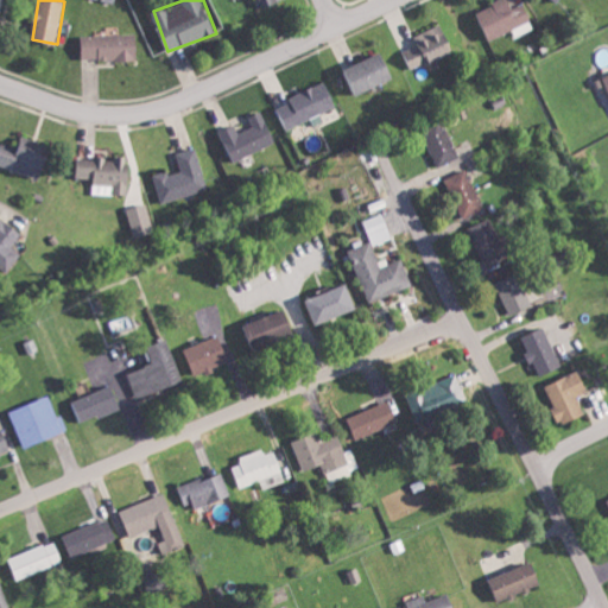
[(501,0),(479,11),(492,39),(513,30),(517,37),(534,27),(524,4),(513,8),(508,0),(501,0)]
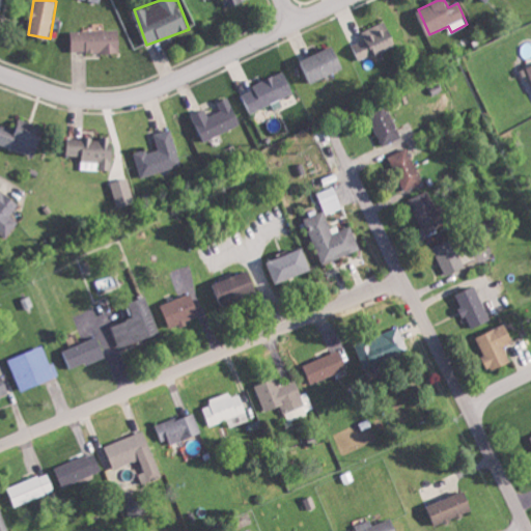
[(362,32),(365,38),(353,45),(361,61),(398,44),(387,20),(362,32)]
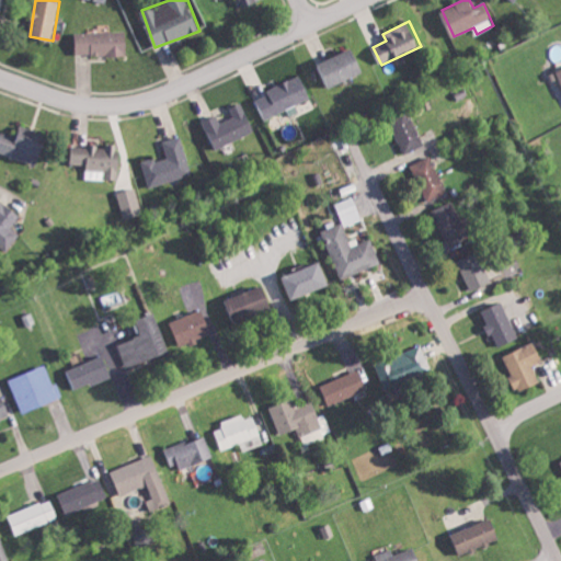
[(127,31),(76,32),(77,56),(128,55),(127,31)]
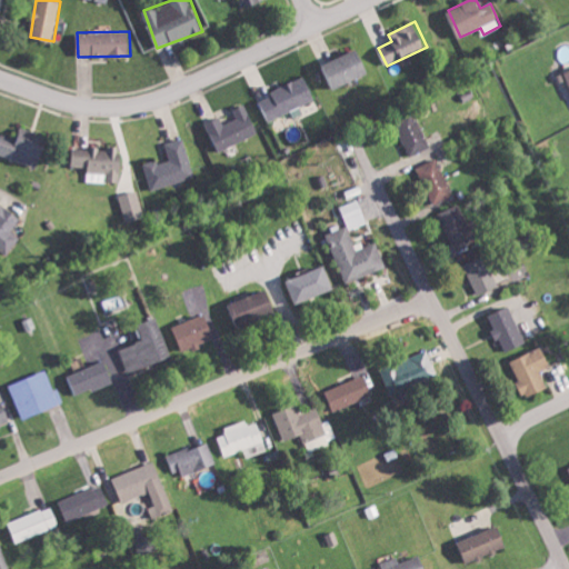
[(322,65),(328,80),(332,78),(336,88),(370,76),(361,50),(322,65)]
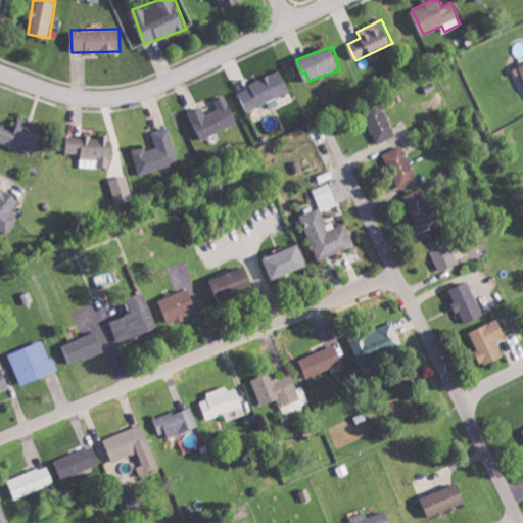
[(522,64),(512,70),(515,77),(521,74),(522,78),(522,64)]
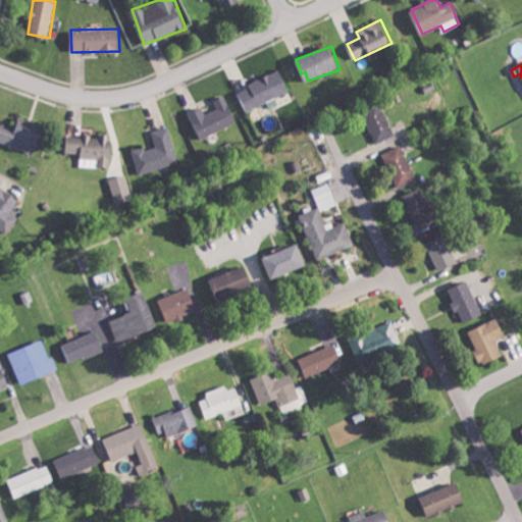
[(191,112),(201,138),(237,122),(225,96),(215,100),(218,108),(205,114),(202,107),(191,112)]
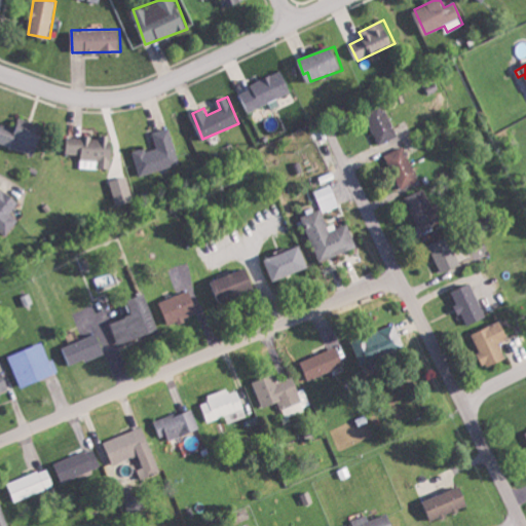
[(367,114),(379,144),(398,136),(385,107),(367,114)]
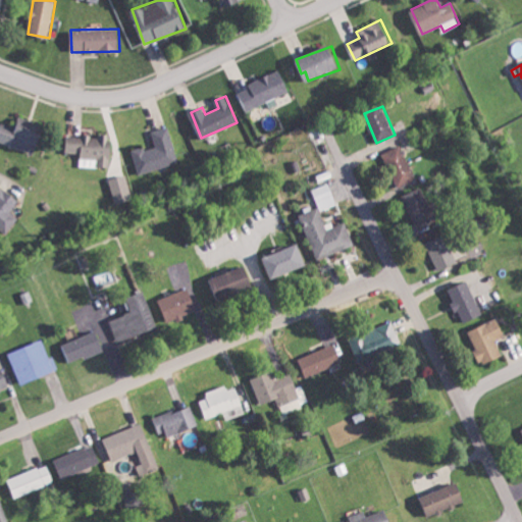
[(0,127),(0,141),(37,154),(46,125),(20,116),(16,127),(2,122),(0,127)]
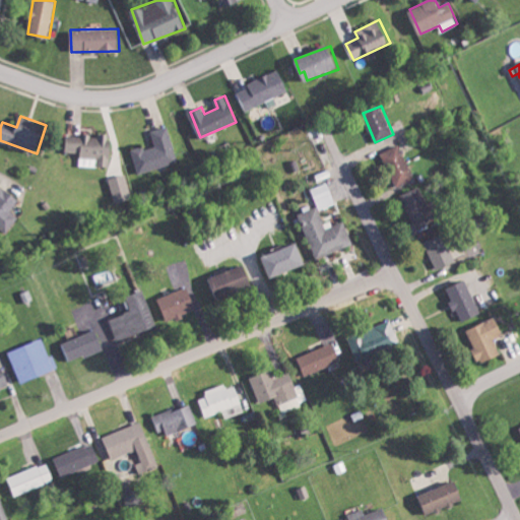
[(139,174),(179,163),(169,126),(151,131),(156,146),(145,149),(144,146),(132,149),(139,174)]
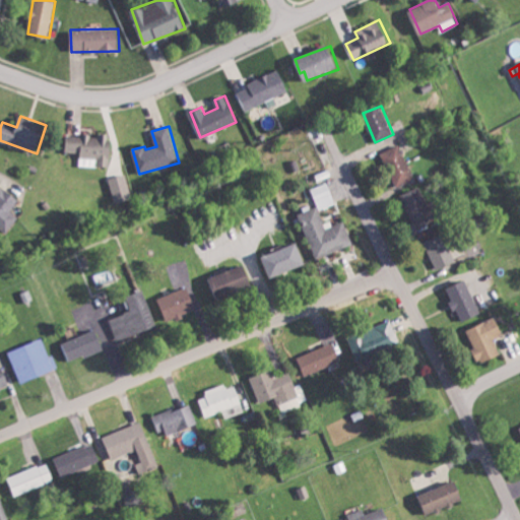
[(80,166),(111,167),(112,135),(68,135),(68,152),(80,152),(80,166)]
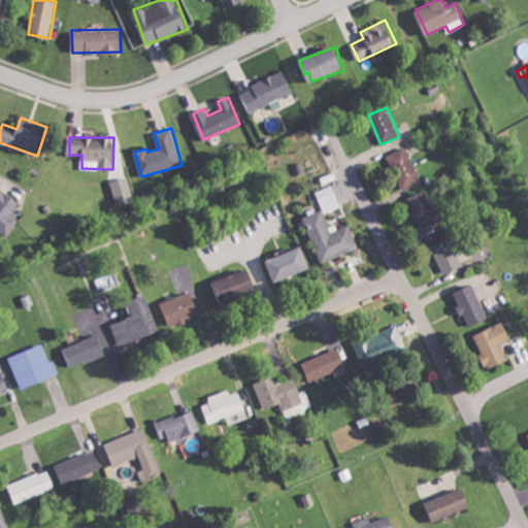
[(400,189),(420,183),(407,146),(388,154),(400,189)]
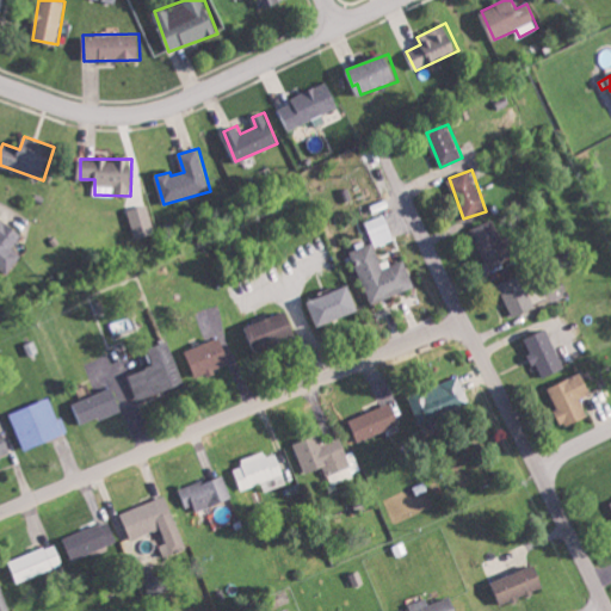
[(156,234),(148,204),(129,210),(136,239),(156,234)]
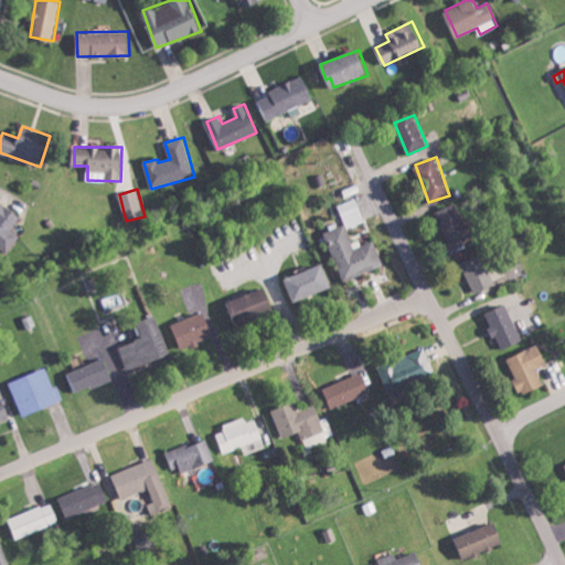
[(365,221),(356,199),(339,205),(348,228),(365,221)]
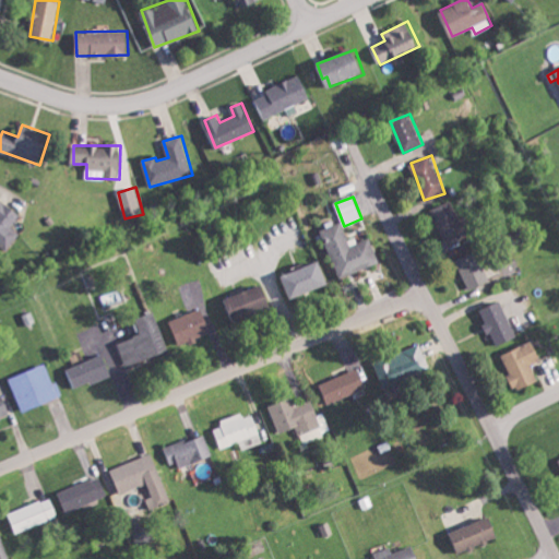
[(430,210),(447,245),(473,233),(464,215),(459,217),(451,201),(430,210)]
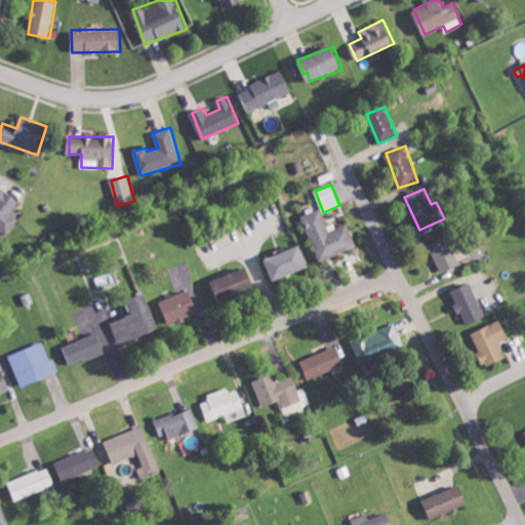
[(357,247),(349,224),(329,231),(322,209),(304,215),(319,260),(357,247)]
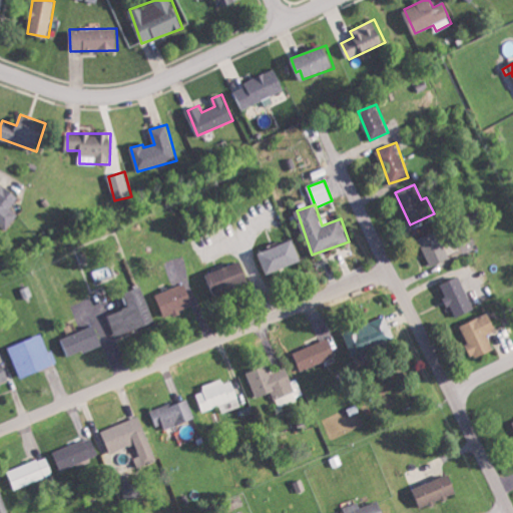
[(419,237),(430,268),(450,260),(439,230),(419,237)]
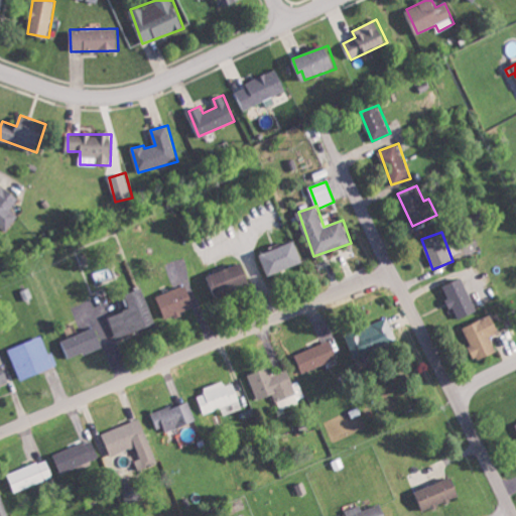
[(262,252),(268,273),(303,264),(298,243),(262,252)]
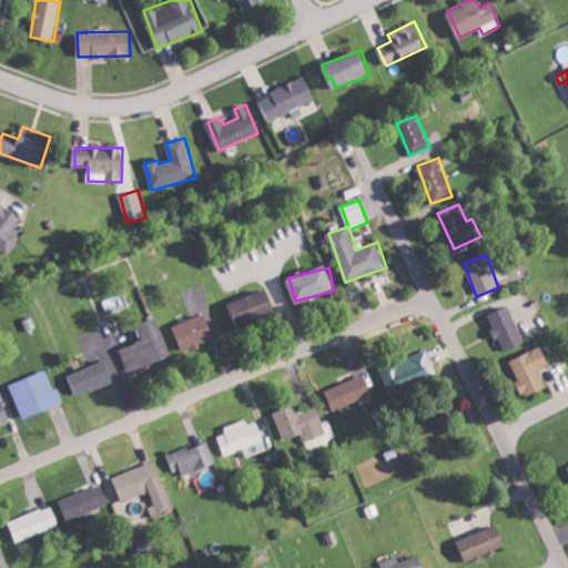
[(231,301),(237,325),(276,314),(270,291),(231,301)]
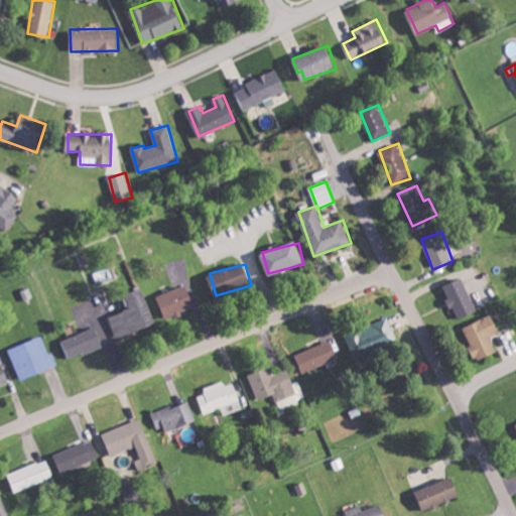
[(458,319),(478,310),(463,278),(443,287),(458,319)]
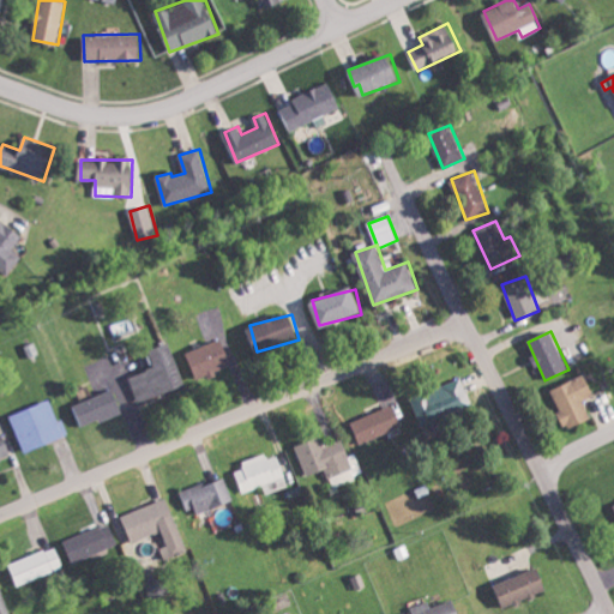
[(217,368),(233,363),(226,339),(188,350),(197,380),(220,373),(217,368)]
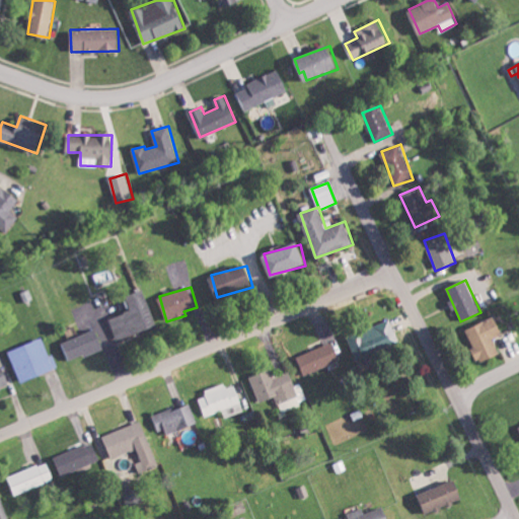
[(109,317),(116,340),(157,327),(145,290),(127,296),(132,311),(109,317)]
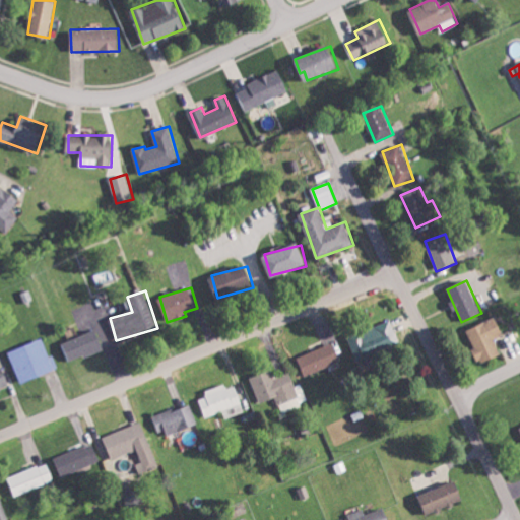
[(466,328),(477,364),(500,356),(495,338),(503,335),(497,319),(466,328)]
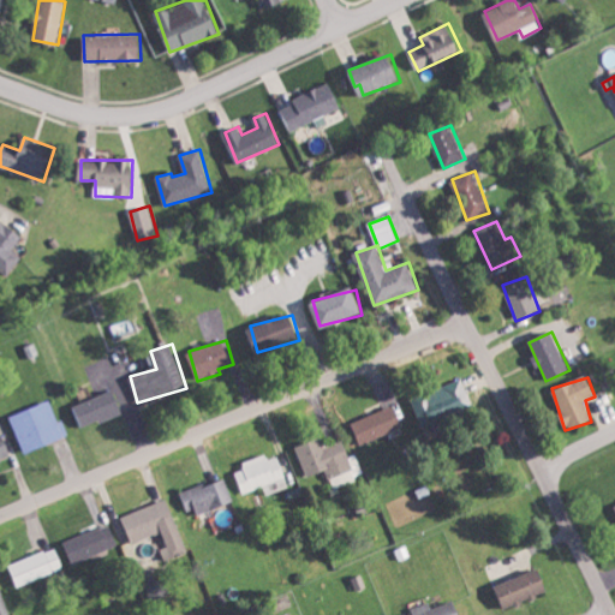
[(424,425),(473,406),(463,380),(421,395),(425,407),(418,411),(424,425)]
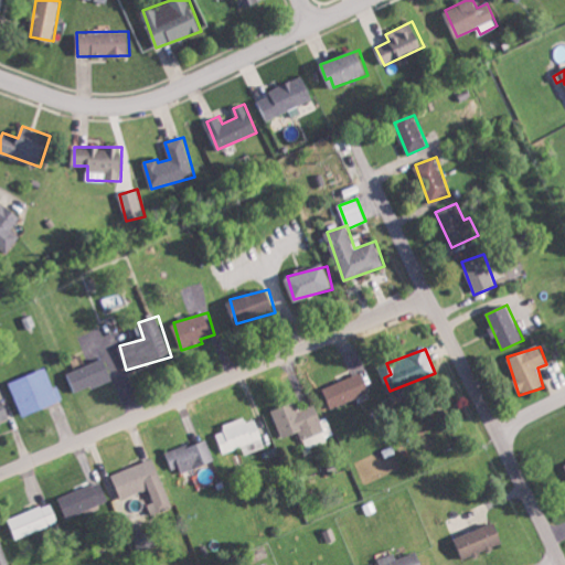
[(66,373),(74,394),(113,379),(104,358),(66,373)]
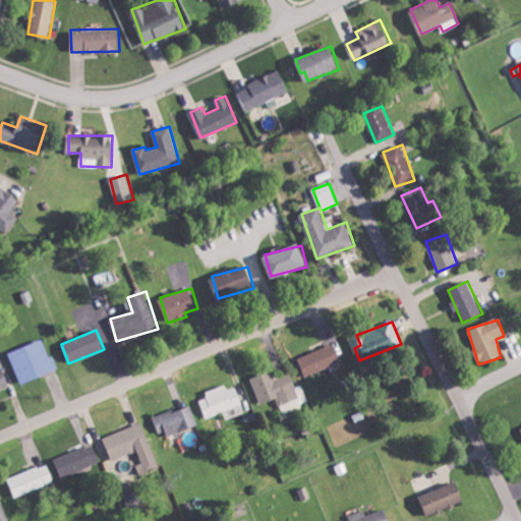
[(9,351),(19,384),(59,370),(54,356),(50,357),(44,340),(9,351)]
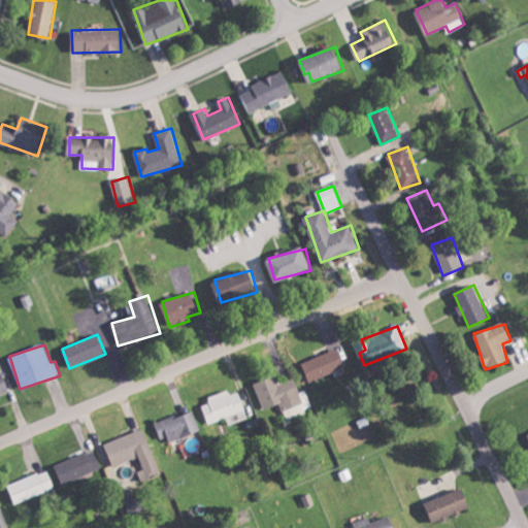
[(302,362),(309,381),(347,367),(339,349),(302,362)]
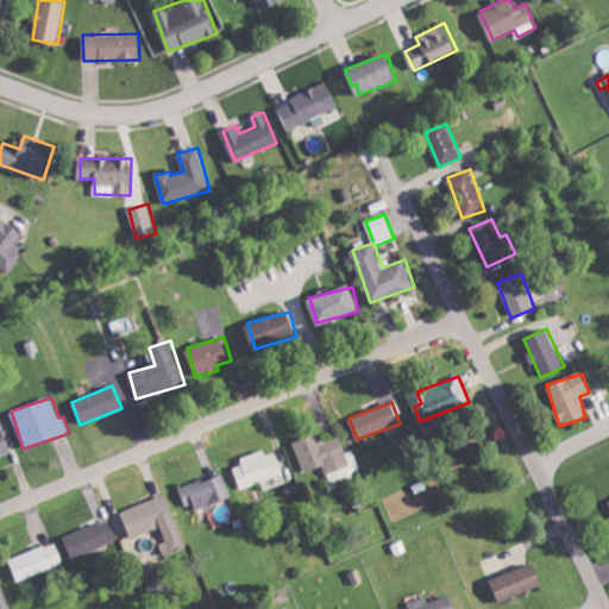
[(303,472),(322,465),(328,482),(359,470),(351,450),(345,452),(338,435),(320,443),(316,433),(293,443),(303,472)]
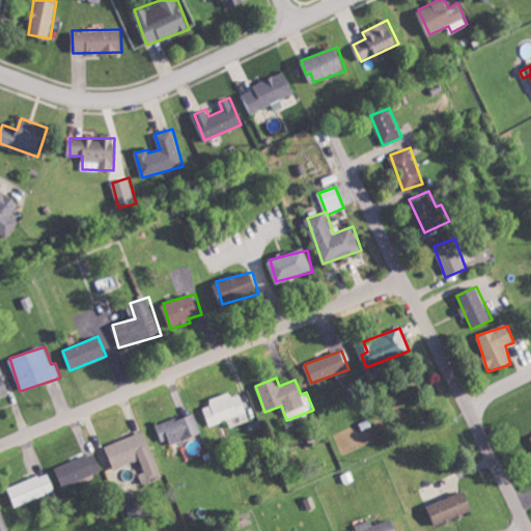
[(208,399),(211,404),(203,408),(210,425),(247,412),(241,393),(231,396),(230,392),(208,399)]
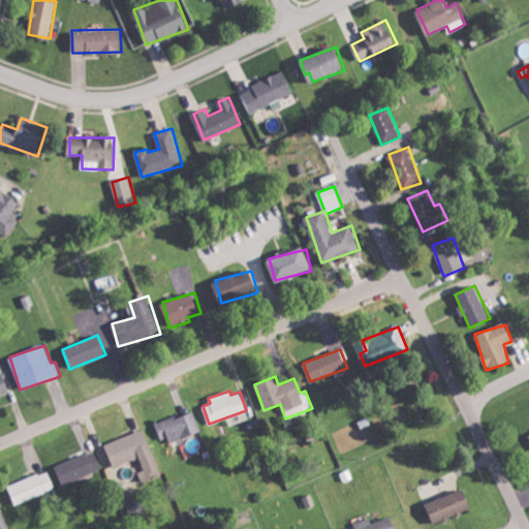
[(161,440),(168,437),(172,443),(201,432),(193,410),(155,425),(161,440)]
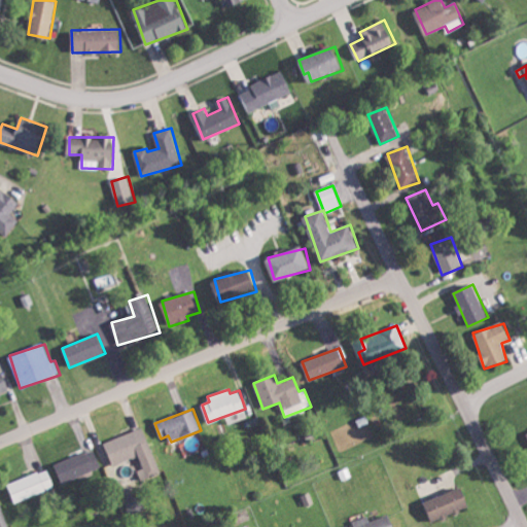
[(104,443),(112,465),(140,455),(145,468),(138,470),(142,481),(162,473),(144,427),(104,443)]
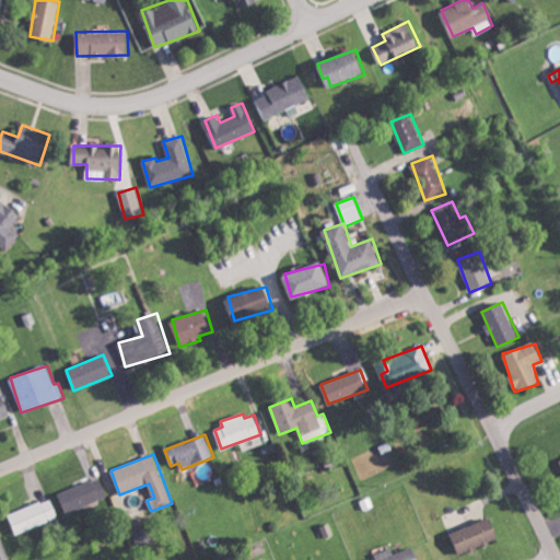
[(108,496),(100,476),(58,493),(67,513),(108,496)]
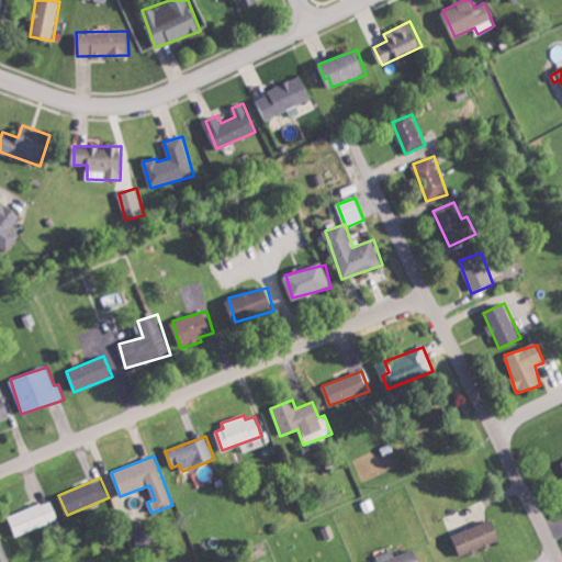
[(58,518),(49,498),(8,517),(17,537),(58,518)]
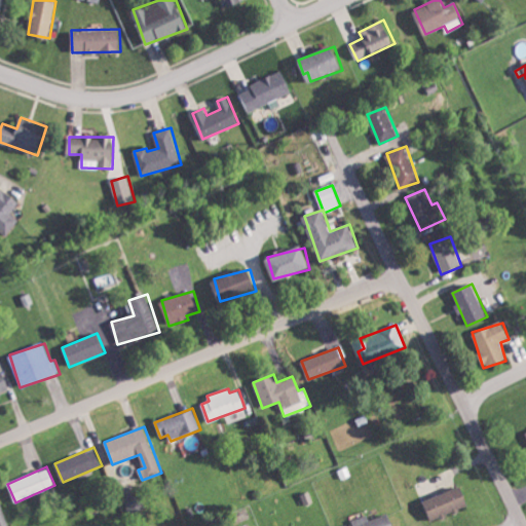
[(337,470),(340,480),(350,477),(347,467),(337,470)]
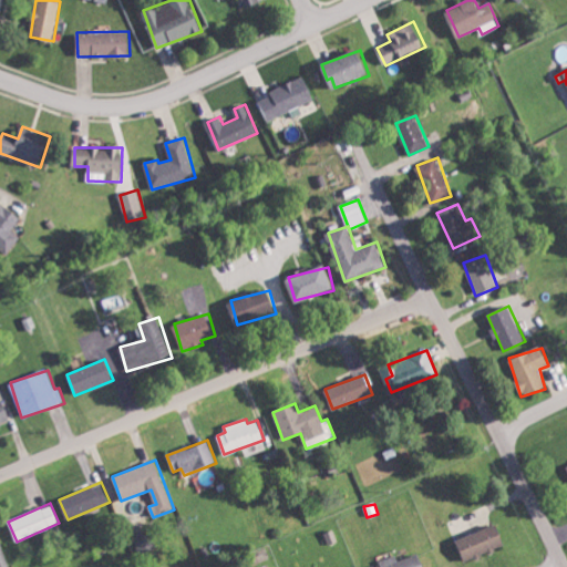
[(507,545),(500,524),(457,539),(465,560),(507,545)]
